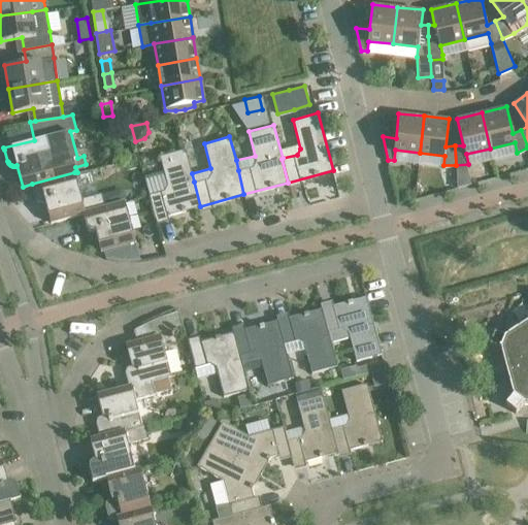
[(165,172),(144,177),(149,194),(155,218),(168,215),(200,206),(194,182),(192,173),(186,149),(160,155),(165,172)]
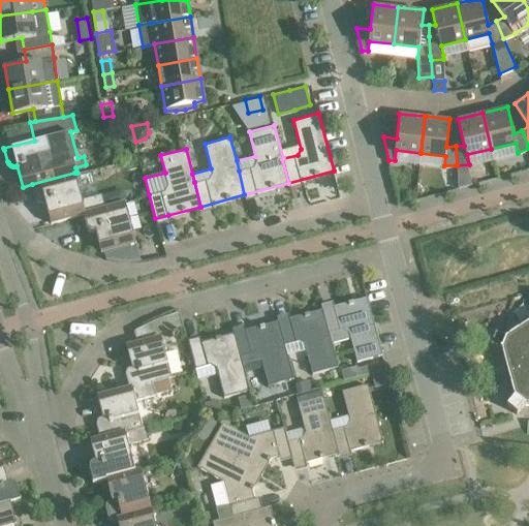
[(74,173),(32,184),(32,185),(33,185),(36,196),(36,197),(37,198),(37,199),(38,199),(39,200),(40,200),(41,202),(42,202),(43,200),(44,200),(51,222),(83,213),(105,207),(105,206),(102,195),(101,193),(82,198),(74,173)]
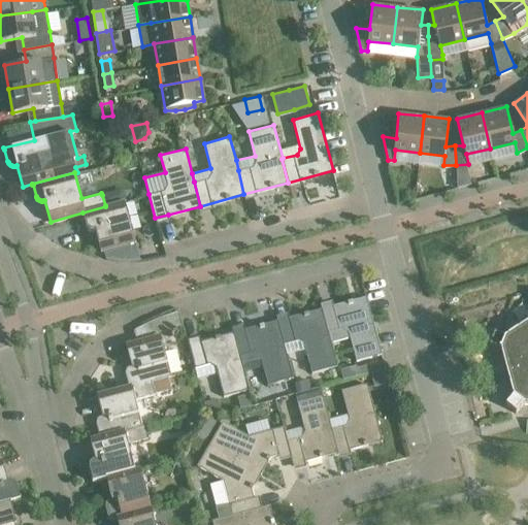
[(108,193),(102,195),(105,205),(108,204),(116,202),(114,196),(108,193)]
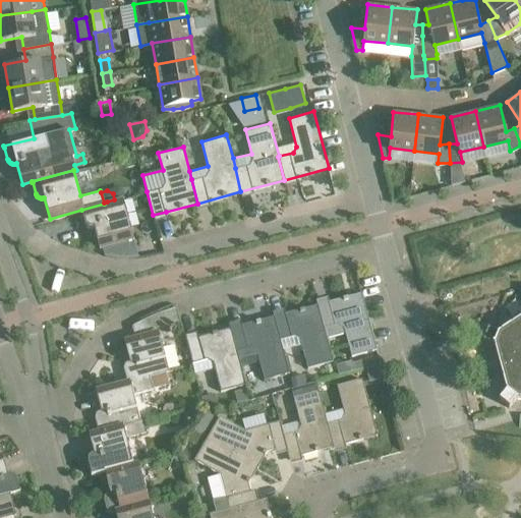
[(104,204),(81,210),(81,211),(84,222),(85,223),(85,224),(87,225),(88,225),(89,226),(90,226),(91,226),(92,226),(93,226),(94,226),(100,246),(102,246),(133,238),(123,197),(117,199),(114,199),(107,202),(104,203),(104,204)]
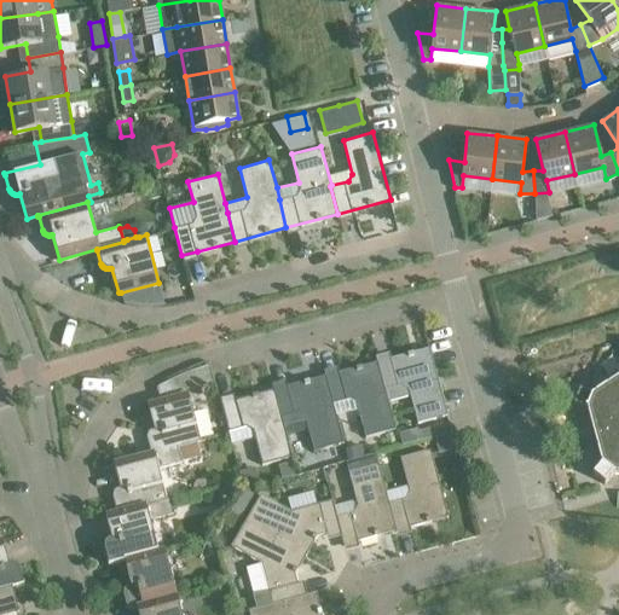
[(163,302),(158,283),(121,293),(123,301),(136,302),(150,303),(163,302)]
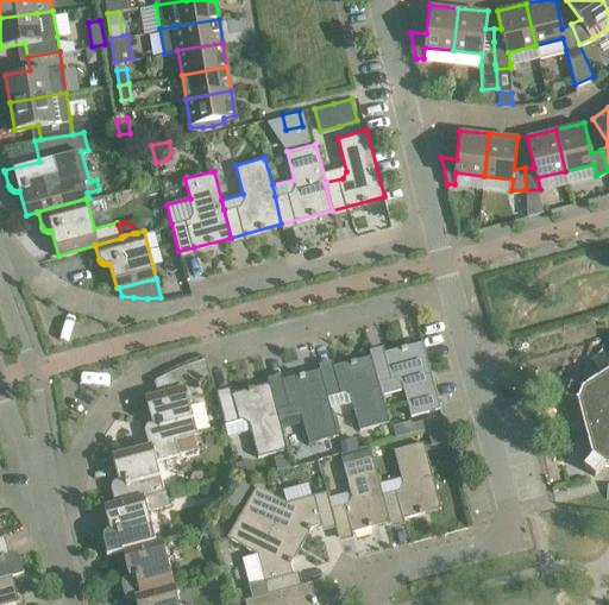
[(385,351),(371,354),(378,382),(382,394),(403,388),(410,415),(440,407),(422,340),(385,351)]
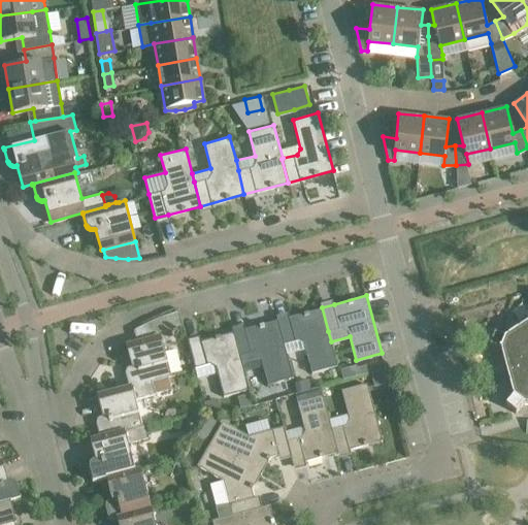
[(322,307),(277,319),(284,343),(284,342),(299,339),(304,342),(311,371),(337,364),(331,341),(328,331),(322,307)]
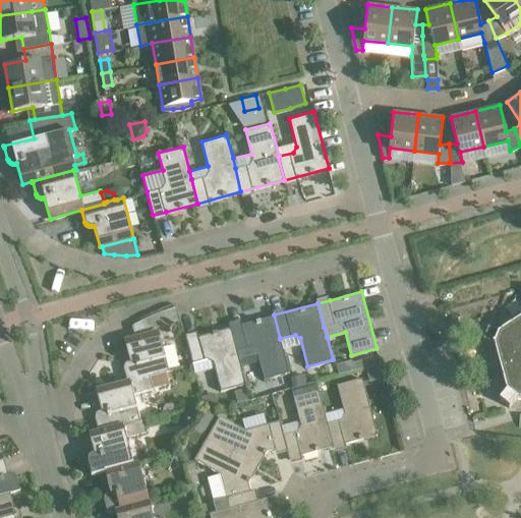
[(161,311),(164,322),(177,319),(174,307),(161,311)]
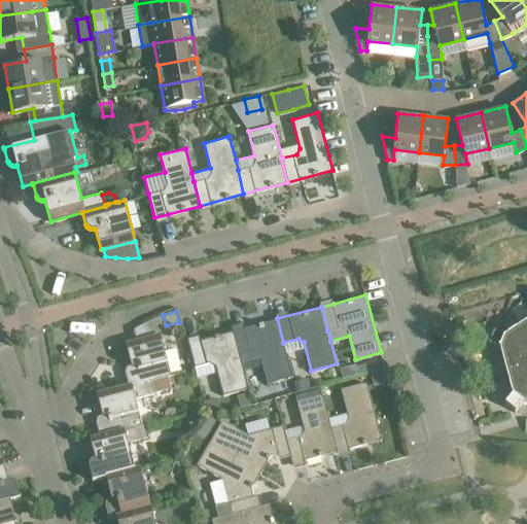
[(277,318),(233,330),(243,370),(244,369),(262,364),(268,382),(292,376),(283,342),(283,343),(277,318)]
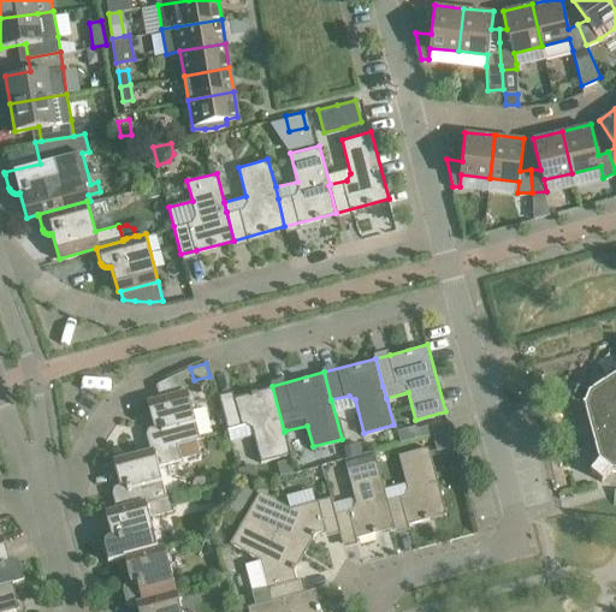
[(590,470),(600,479),(610,469),(615,468),(615,372),(588,390),(575,385),(570,399),(584,404),(598,459),(590,470)]
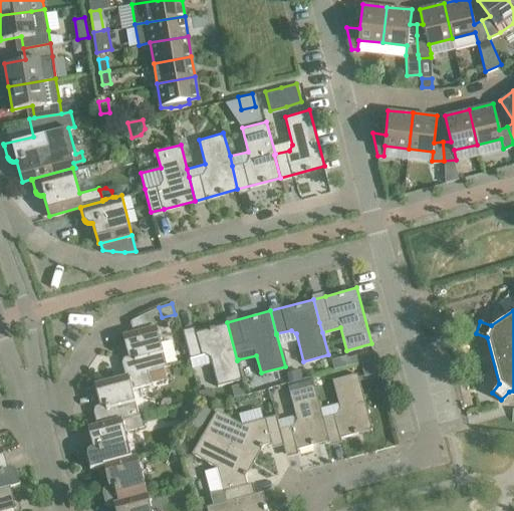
[(227,322),(184,333),(190,356),(192,366),(212,361),(218,385),(242,377),(238,359),(237,360),(227,322)]
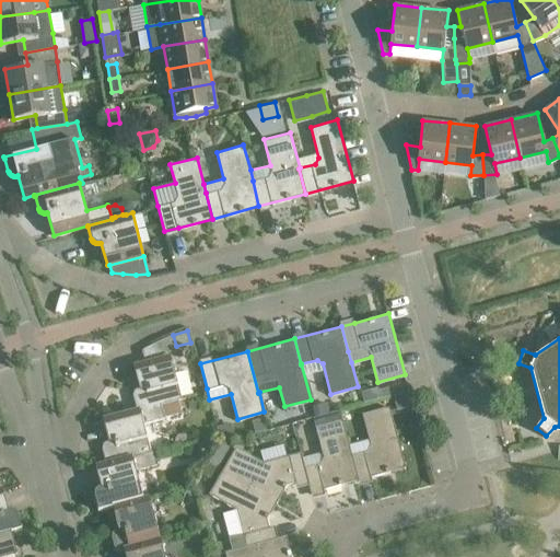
[(132,394),(133,395),(136,407),(136,408),(161,402),(161,403),(182,397),(170,355),(133,364),(139,386),(138,386),(136,387),(135,389),(135,390),(133,391),(133,392),(132,393),(132,394)]
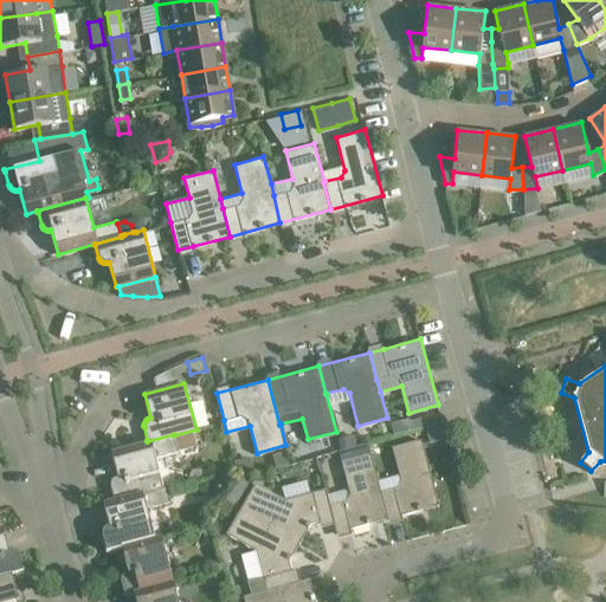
[(411,420),(413,429),(429,425),(425,415),(411,420)]
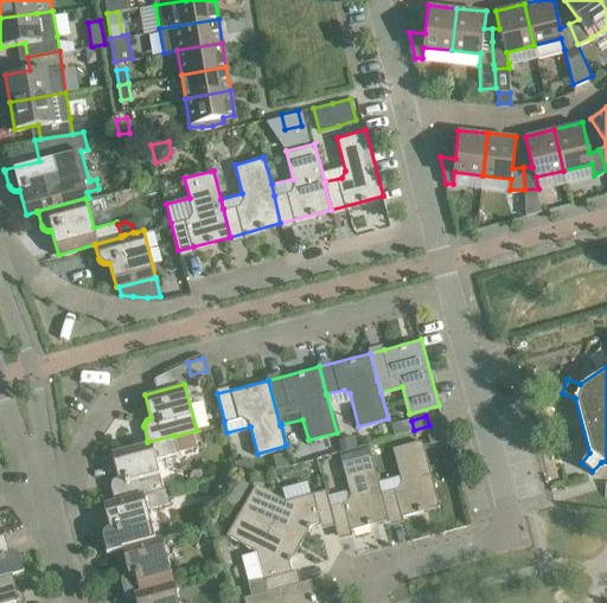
[(394,435),(413,430),(409,417),(390,423),(394,435)]
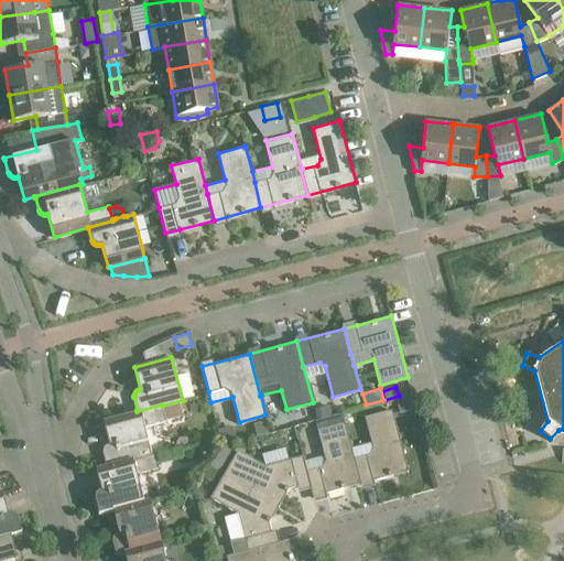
[(415,406),(412,392),(398,397),(401,410),(415,406)]
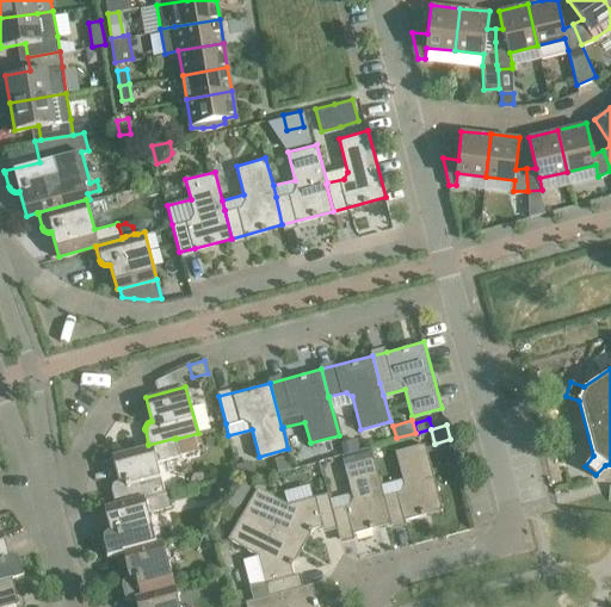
[(357,437),(340,441),(344,452),(349,451),(360,447),(357,437)]
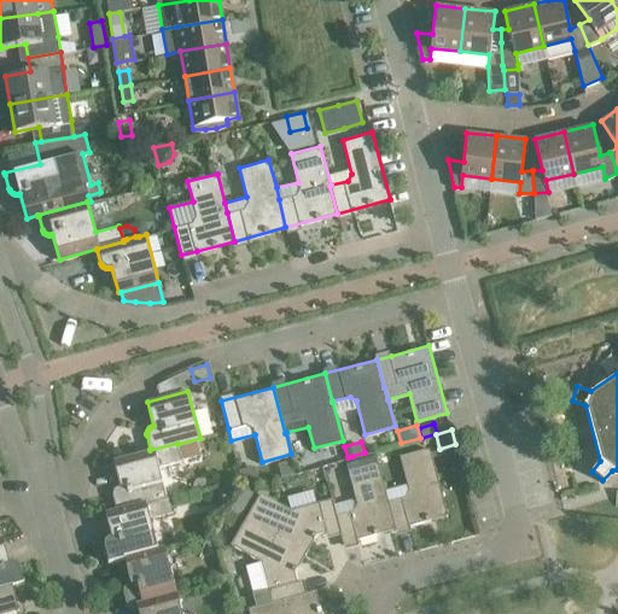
[(181,460),(178,444),(178,443),(150,450),(114,460),(120,485),(118,485),(117,485),(116,486),(115,487),(114,489),(112,490),(112,491),(112,492),(112,495),(116,508),(116,509),(167,496),(158,466),(181,460)]
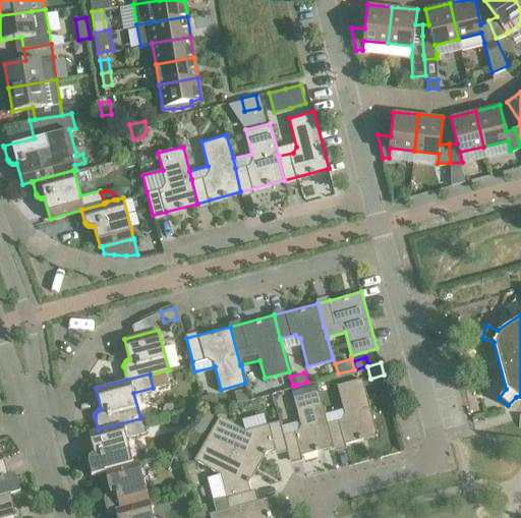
[(276,390),(291,386),(288,376),(273,380),(276,390)]
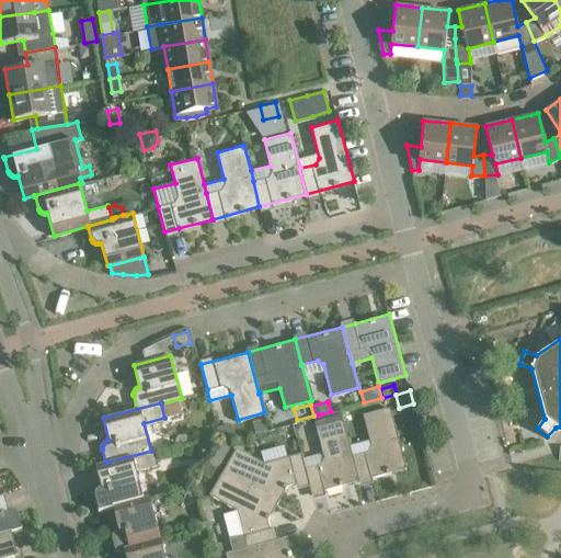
[(353,454),(352,455),(358,480),(407,467),(390,407),(363,413),(371,444),(368,451),(353,454)]
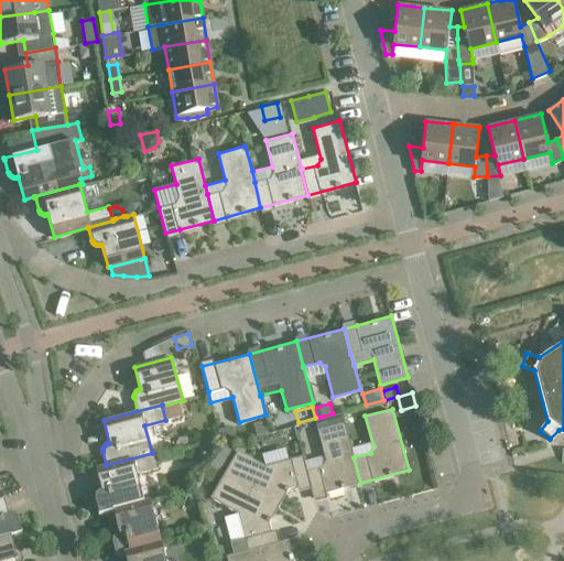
[(307,470),(310,482),(311,487),(313,495),(360,483),(354,457),(355,456),(351,446),(345,421),(342,411),(333,413),(322,417),(317,418),(315,418),(317,429),(325,454),(326,460),(323,465),(307,470)]
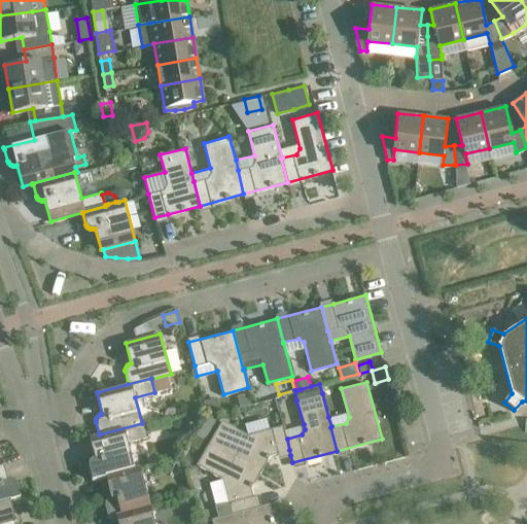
[(249,390),(237,394),(240,406),(252,402),(249,390)]
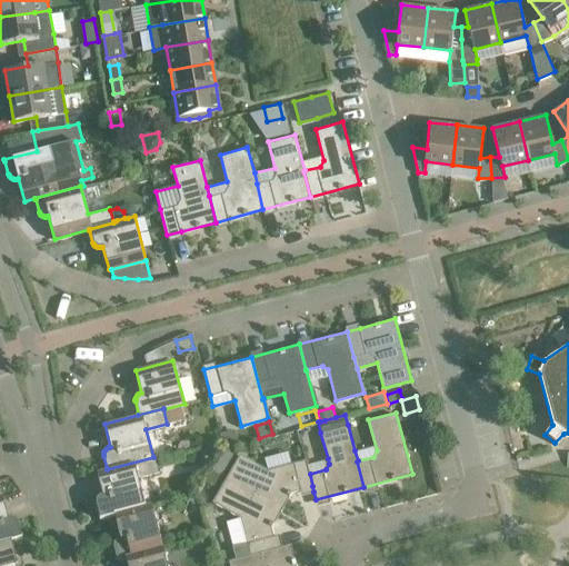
[(223,449),(217,460),(225,465),(231,453),(223,449)]
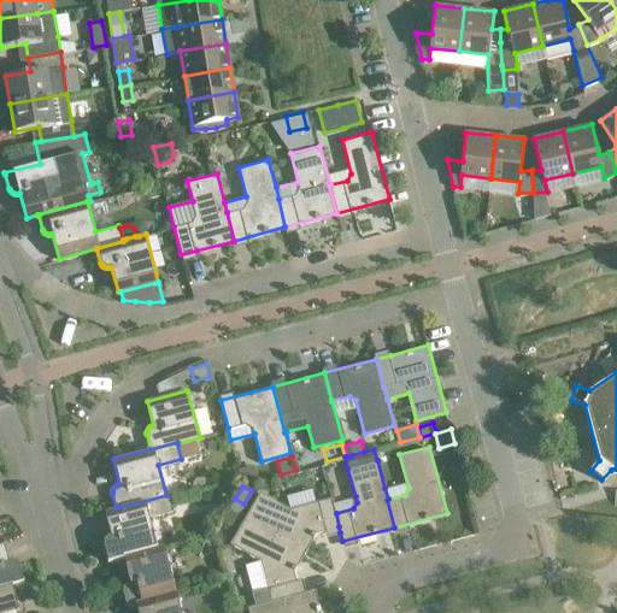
[(260,490),(245,517),(305,550),(316,532),(339,526),(336,513),(331,496),(291,508),(260,490)]
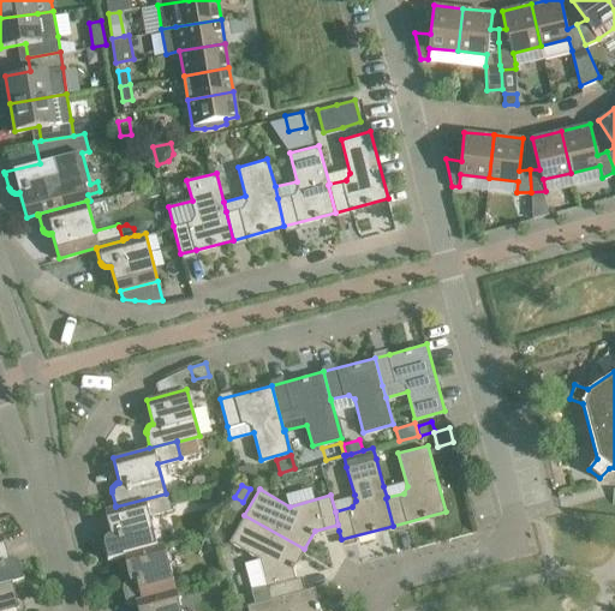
[(103,540),(103,541),(103,544),(107,557),(107,558),(108,559),(124,555),(124,553),(157,545),(149,515),(172,509),(168,492),(166,493),(115,507),(115,505),(105,509),(111,533),(109,534),(108,534),(107,535),(106,535),(106,537),(105,538),(105,539),(103,540)]
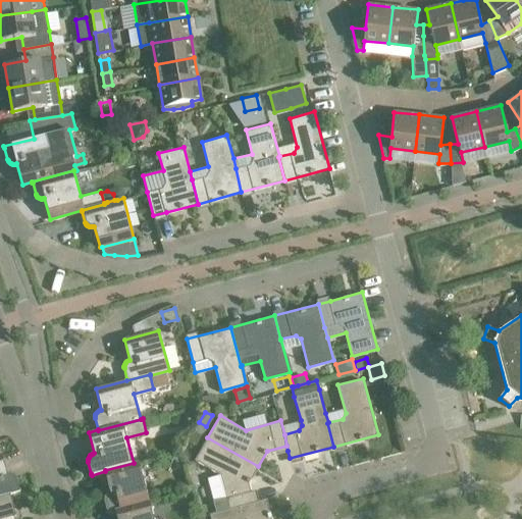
[(195,430),(189,439),(196,445),(202,434),(195,430)]
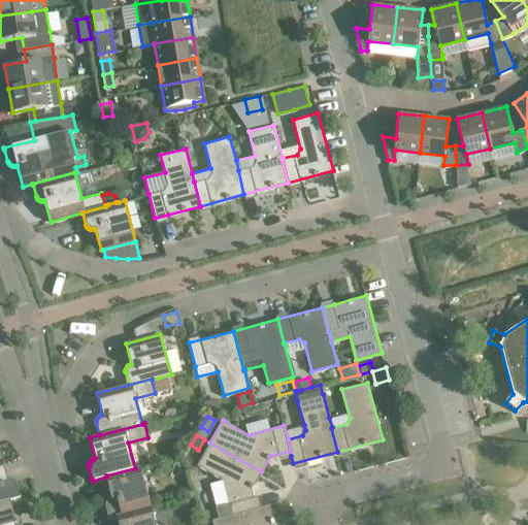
[(209,443),(197,464),(223,480),(209,483),(219,518),(232,514),(232,515),(257,507),(254,496),(252,488),(261,471),(209,443)]
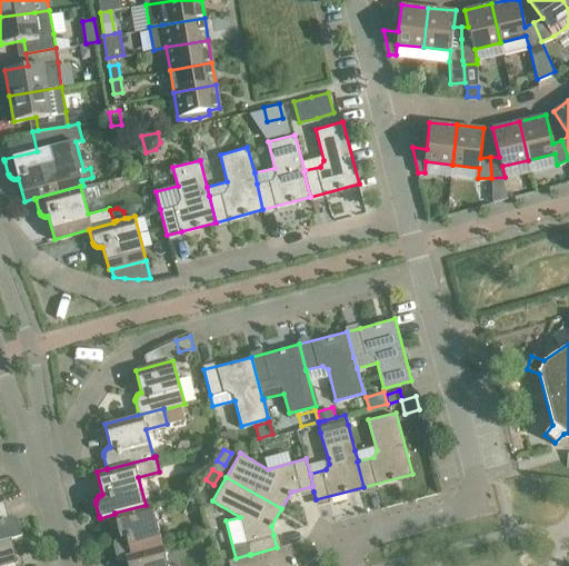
[(0,542),(11,538),(11,539),(22,536),(22,535),(21,535),(18,522),(18,520),(17,520),(17,519),(16,518),(15,518),(15,517),(13,517),(12,517),(11,517),(10,517),(9,517),(8,517),(2,495),(0,495),(0,542)]
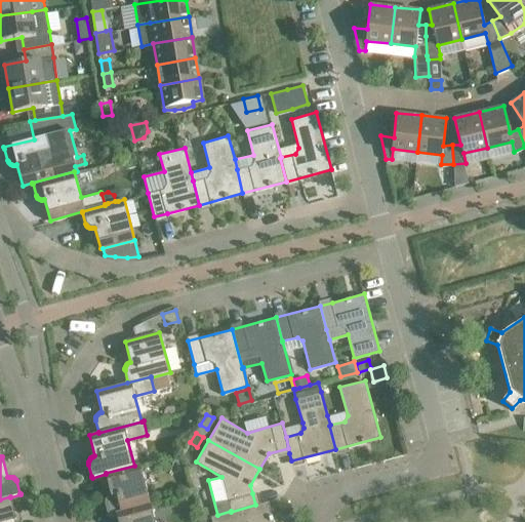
[(105,502),(105,504),(108,514),(108,516),(116,514),(116,513),(150,504),(139,464),(134,466),(106,473),(106,474),(111,494),(109,495),(108,495),(107,496),(106,497),(106,498),(105,499),(105,500),(105,502)]
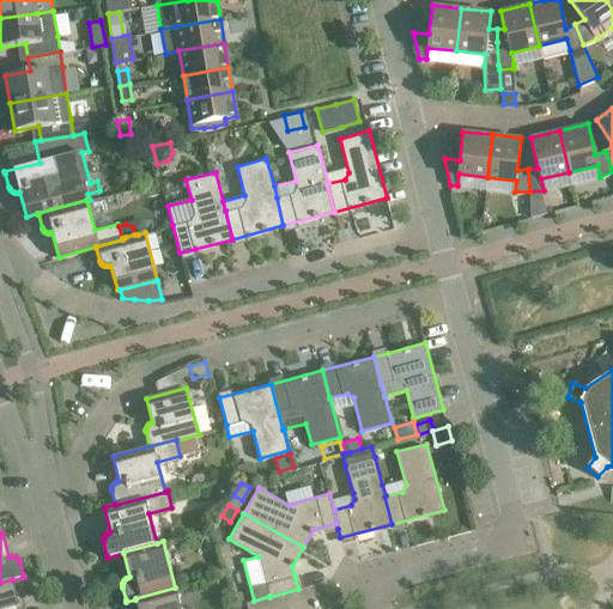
[(0,583),(0,608),(8,608),(25,604),(23,597),(23,596),(23,595),(22,595),(20,594),(19,592),(18,592),(17,592),(16,592),(12,580),(12,579),(0,583)]
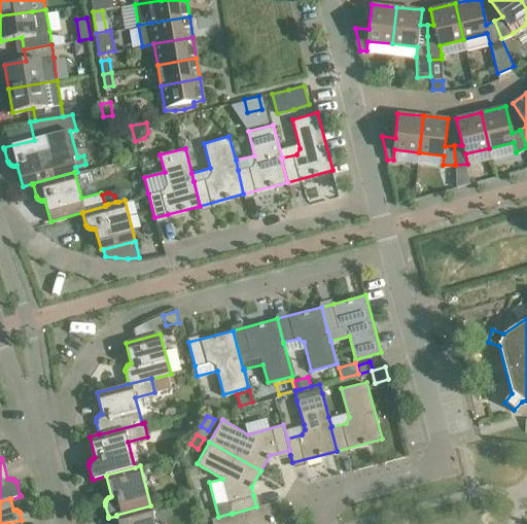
[(218,517),(212,518),(213,523),(274,523),(269,502),(256,507),(232,514),(232,513),(218,517)]
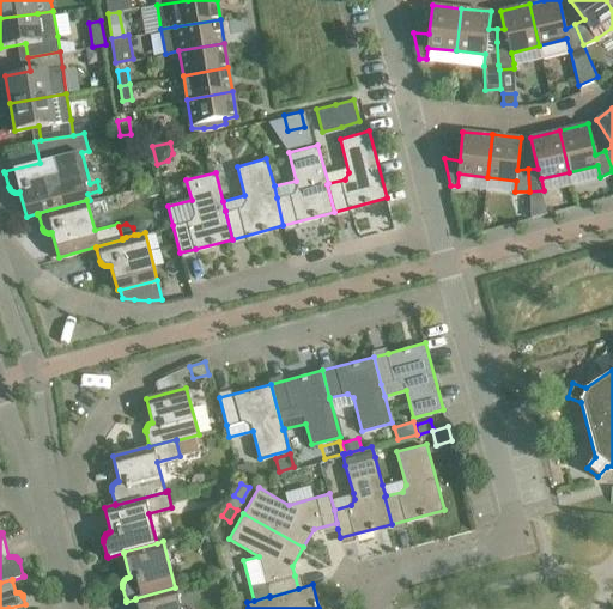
[(181,608),(175,588),(135,598),(135,600),(138,608),(181,608)]
